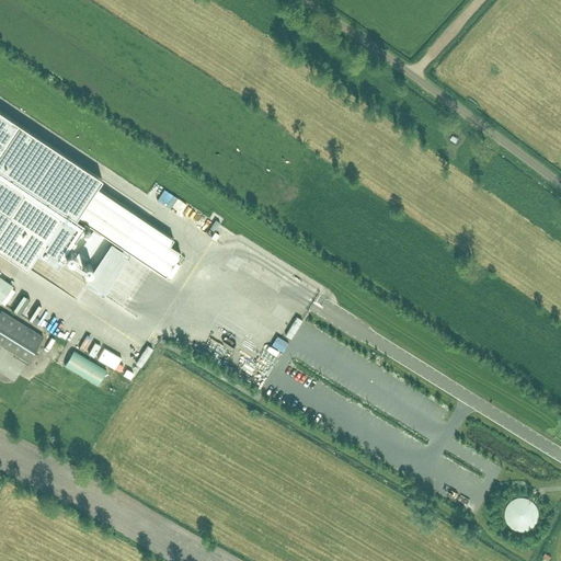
[(0,251),(26,268),(36,252),(56,264),(86,221),(164,275),(180,252),(169,244),(173,238),(95,186),(101,178),(0,110),(0,251)]
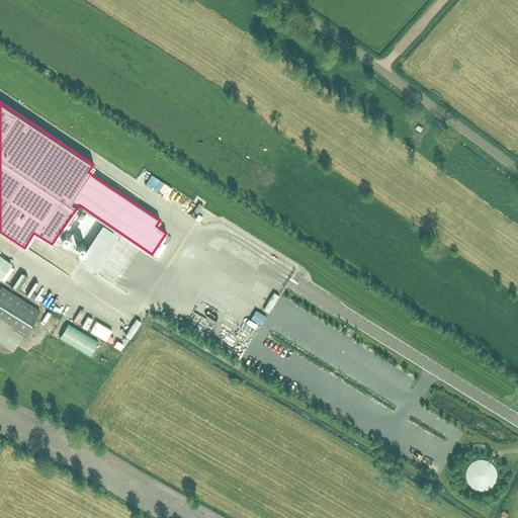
[(0,279),(11,264),(0,255),(0,279)]
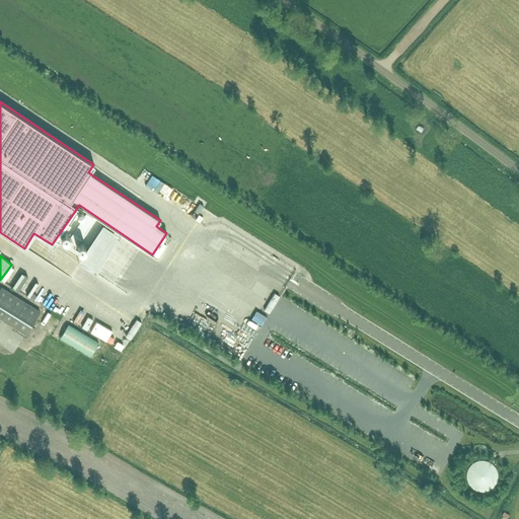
[(0,287),(0,318),(25,335),(40,311),(0,287)]
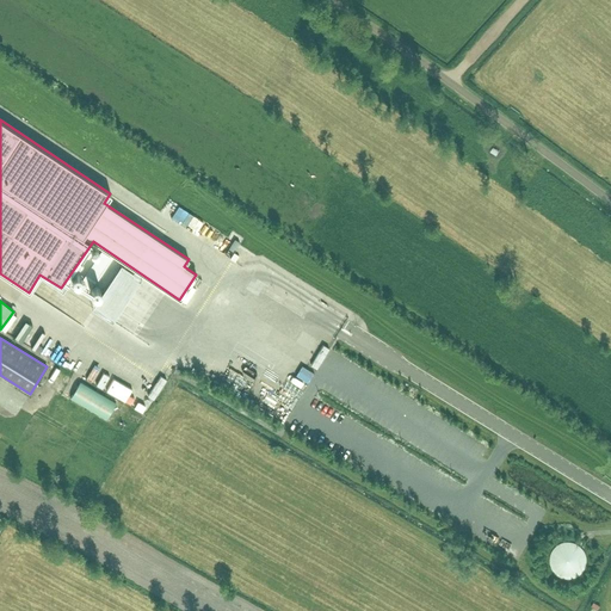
[(116,402),(79,382),(69,399),(106,419),(116,402)]
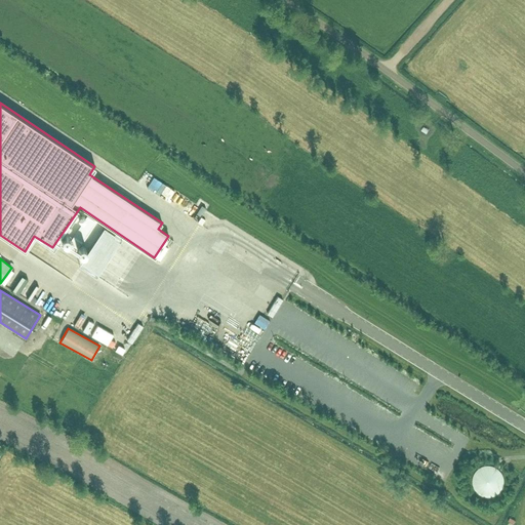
[(474,476),(473,479),(473,484),(474,487),(476,490),(477,492),(480,494),(483,495),(487,496),(490,496),(492,496),(495,495),(496,494),(498,492),(500,491),(501,489),(503,486),(503,483),(505,479),(503,477),(502,474),(501,472),(499,470),(497,468),(495,467),(492,466),(490,466),(487,465),(484,466),(482,467),(480,468),(478,469),(476,471),(475,473),(474,476)]
